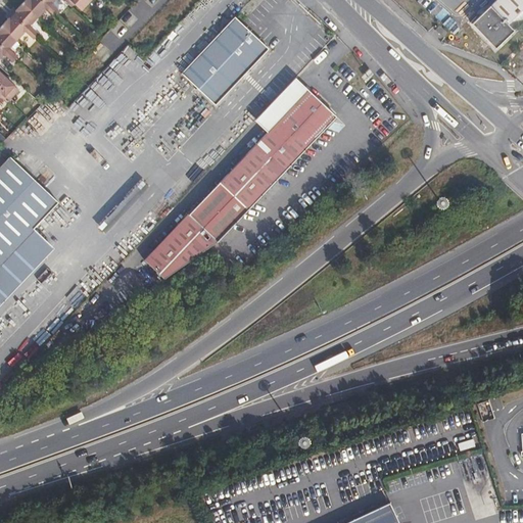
[(0,0),(0,58),(4,54),(9,48),(26,31),(30,26),(46,8),(51,3),(53,0),(0,0)]
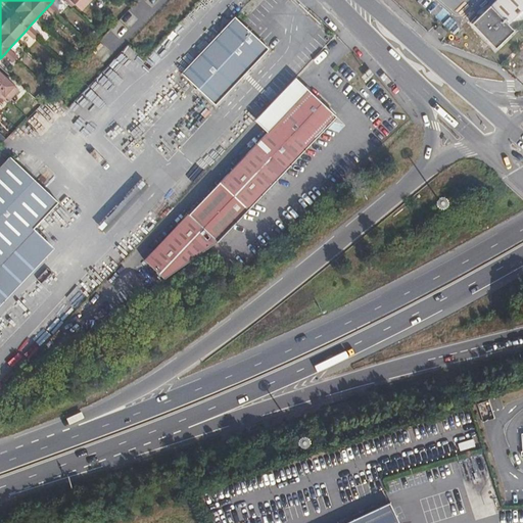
[(65,0),(73,7),(75,4),(81,10),(90,0),(65,0)]
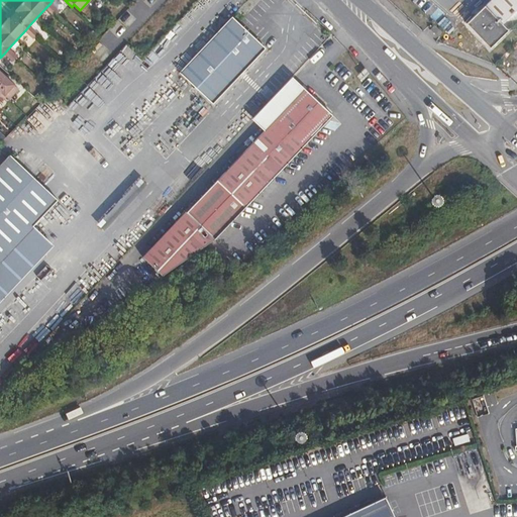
[(516,0),(490,0),(485,5),(467,23),(490,47),(508,30),(516,21),(516,0)]
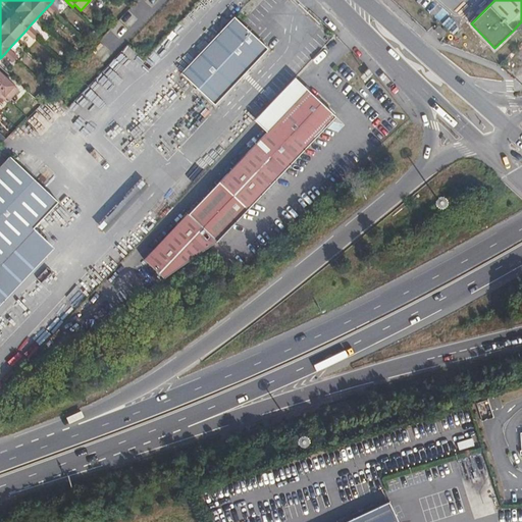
[(59,10),(51,3),(46,8),(54,15),(59,10)]
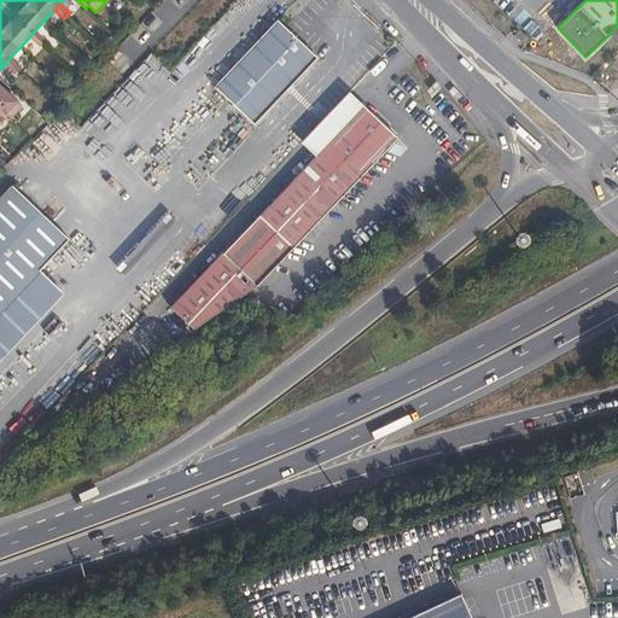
[(278,19),(215,87),(255,124),(318,58),(278,19)]
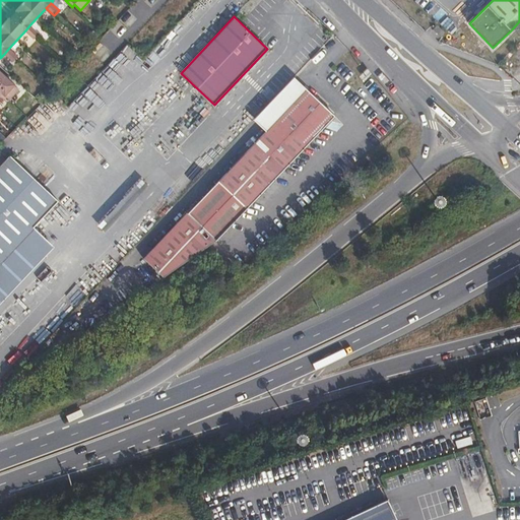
[(440,36),(445,31),(437,24),(433,29),(440,36)]
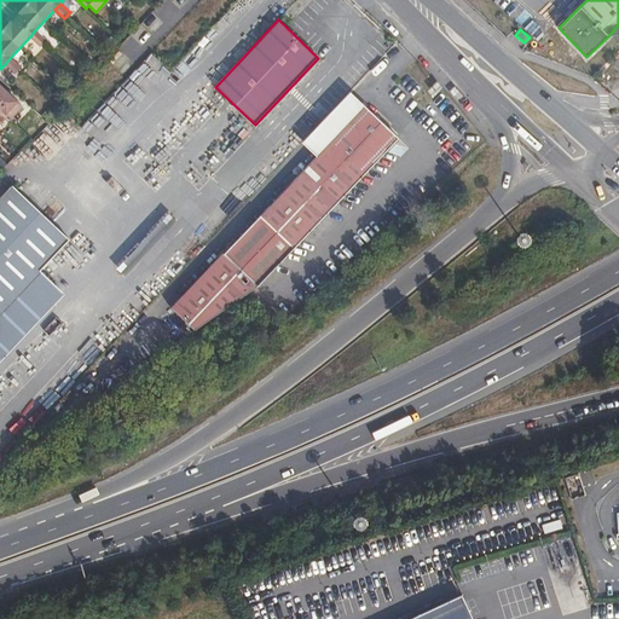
[(46,40),(35,30),(30,36),(40,46),(46,40)]
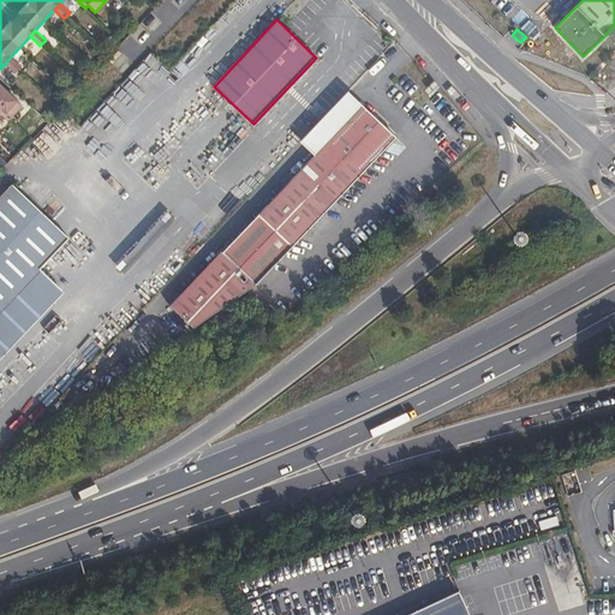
[(21,66),(11,57),(5,64),(15,72),(21,66)]
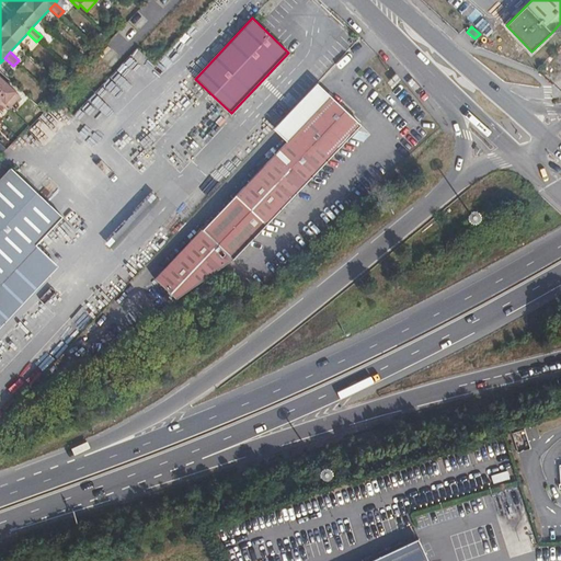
[(0,77),(0,111),(7,104),(10,107),(20,95),(0,77)]
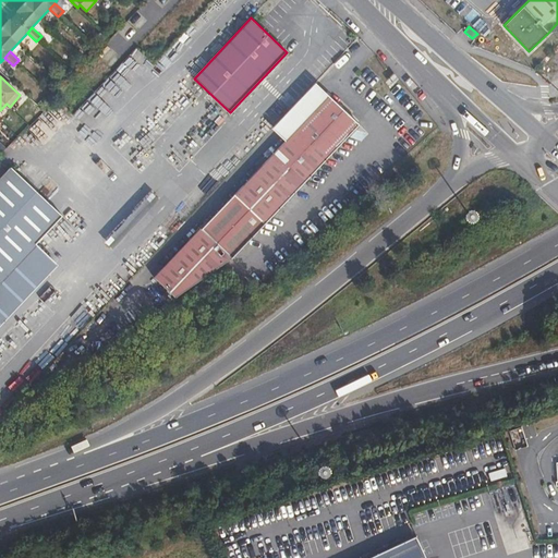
[(315,83),(273,129),(284,141),(329,96),(315,83)]
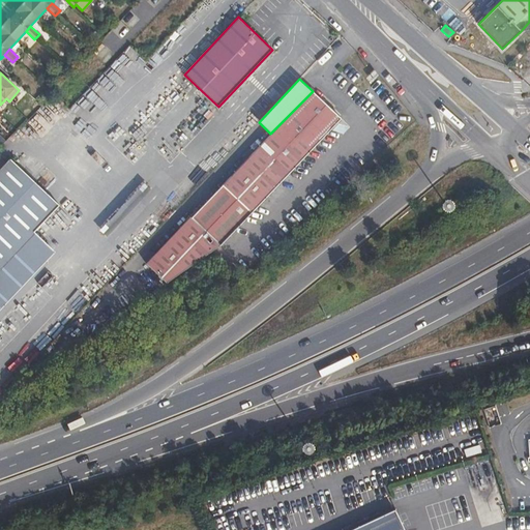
[(146,263),(166,283),(221,245),(341,118),(313,91),(270,134),(146,263)]
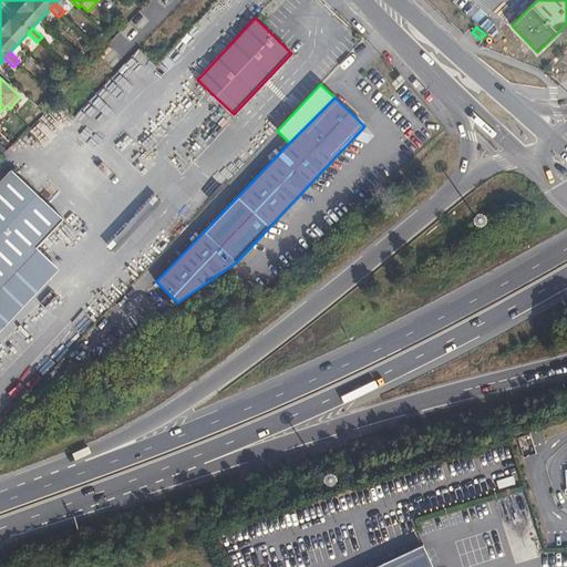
[(0,286),(37,248),(63,220),(10,171),(0,181),(0,286)]
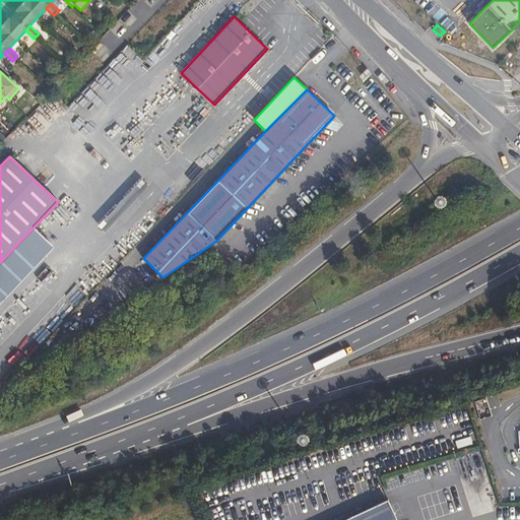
[(0,262),(0,294),(49,243),(34,228),(0,262)]
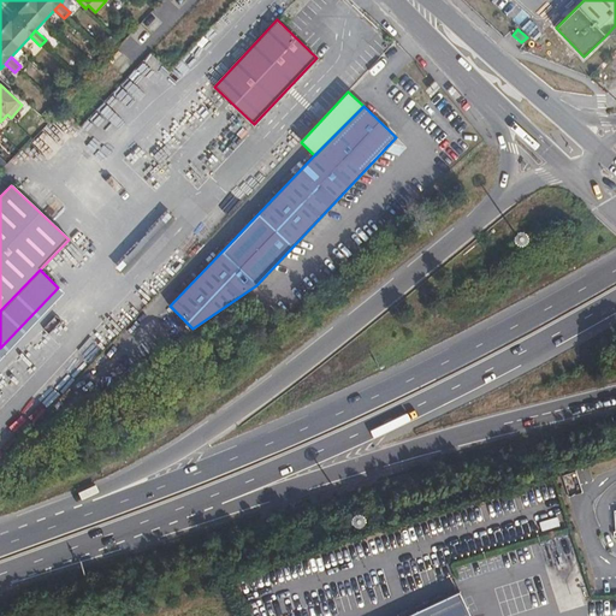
[(471,615),(460,592),(406,615),(471,615)]
